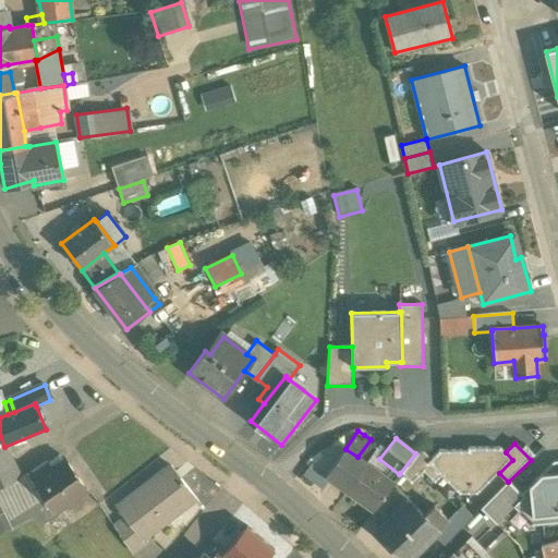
[(4,448),(0,449),(0,487),(19,478),(4,448)]
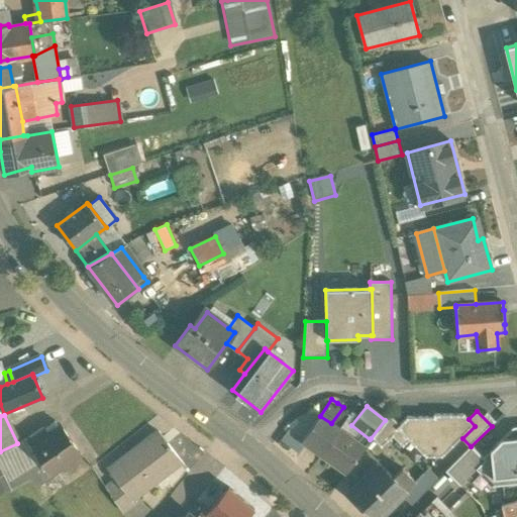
[(389,415),(371,438),(382,448),(393,437),(391,434),(397,428),(400,425),(389,415)]
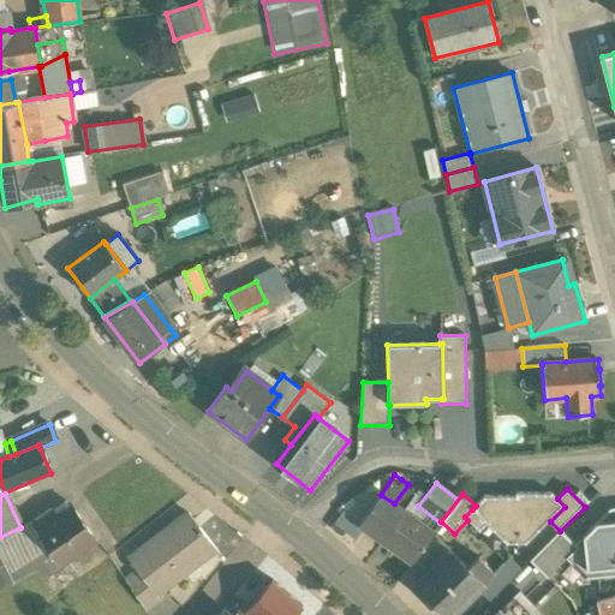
[(506,544),(518,544),(517,494),(484,494),(476,506),(472,511),(487,525),(506,544)]
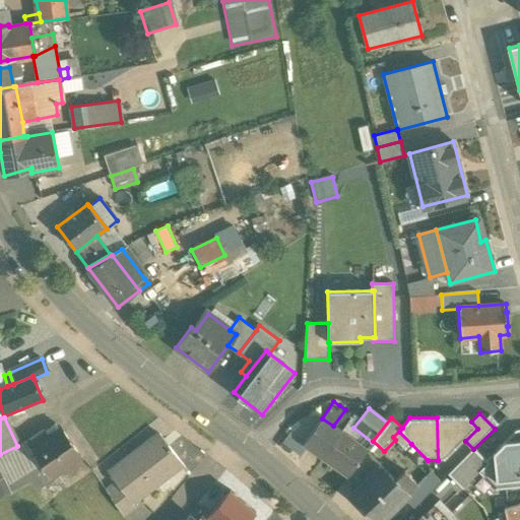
[(466,417),(437,417),(438,460),(445,460),(465,441),(477,429),(471,421),(466,417)]
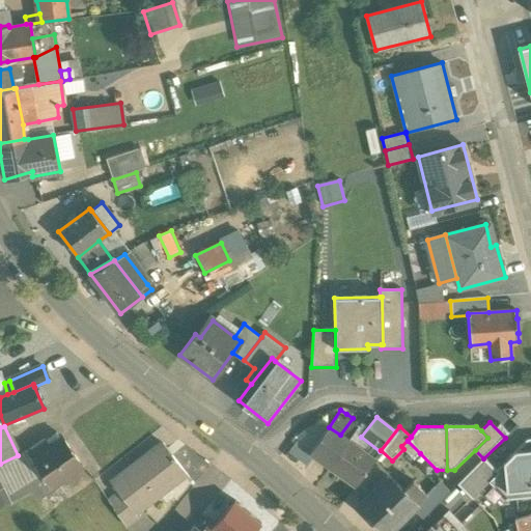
[(340,435),(329,427),(310,453),(331,468),(348,441),(340,435)]
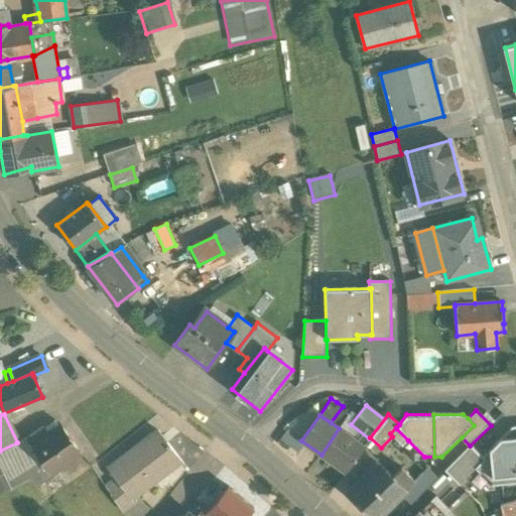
[(369,438),(351,424),(345,432),(364,445),(369,438)]
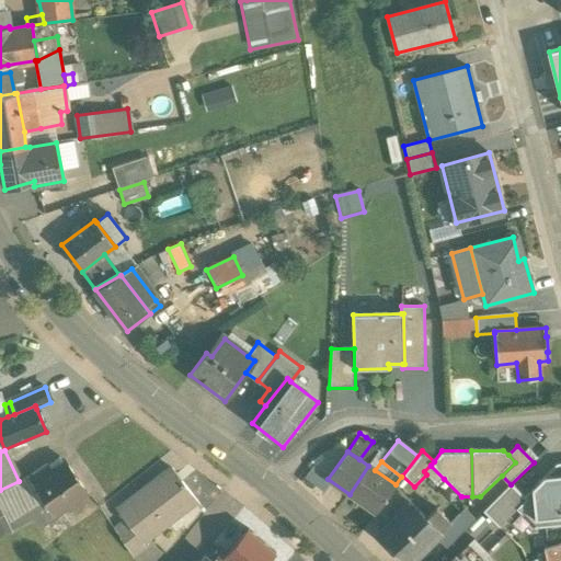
[(536,528),(560,525),(560,462),(557,464),(524,499),(526,501),(517,510),(536,528)]
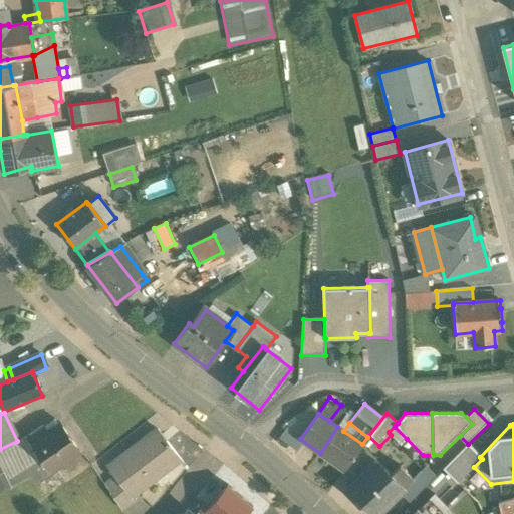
[(49,433),(44,427),(28,438),(52,472),(80,453),(60,425),(49,433)]
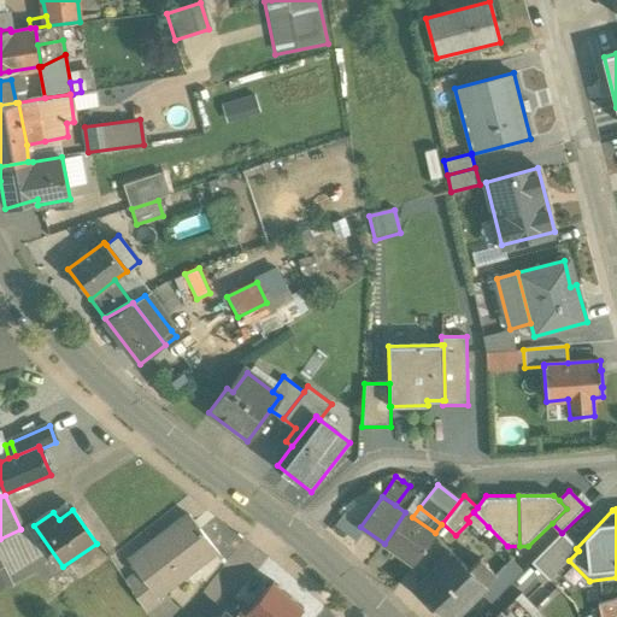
[(412,517),(405,512),(385,544),(412,563),(415,560),(434,535),(435,534),(435,533),(412,517)]
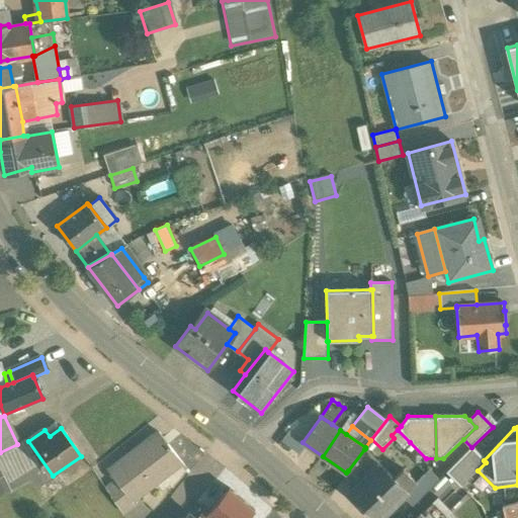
[(410,442),(398,430),(392,435),(394,438),(404,448),(410,442)]
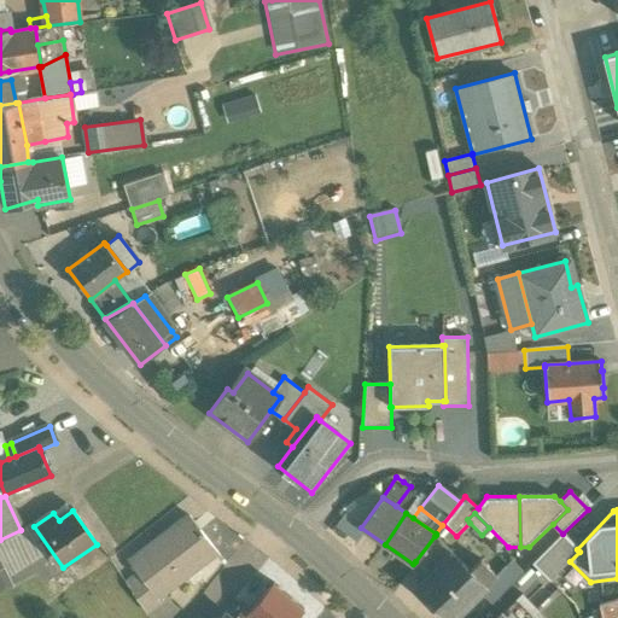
[(190,517),(130,563),(140,575),(157,598),(216,552),(190,517)]
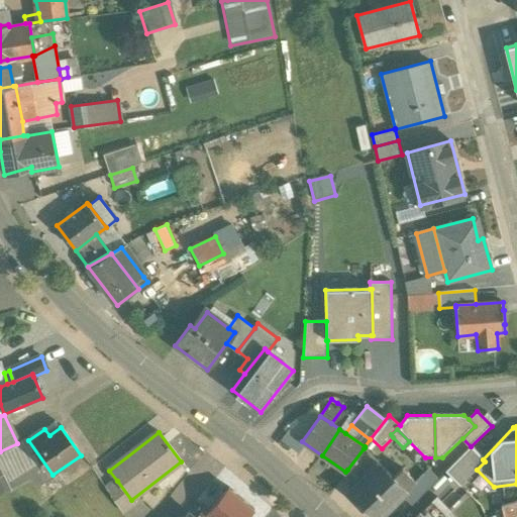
[(17,443),(0,451),(0,469),(3,476),(10,491),(31,478),(36,485),(53,475),(28,440),(17,443)]
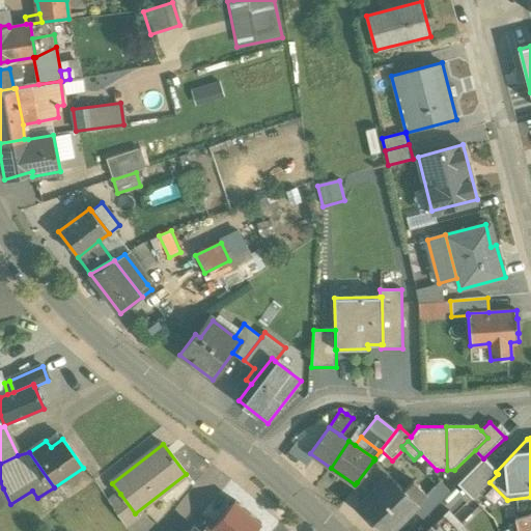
[(483,458),(456,485),(471,500),(490,482),(498,474),(496,472),(483,458)]
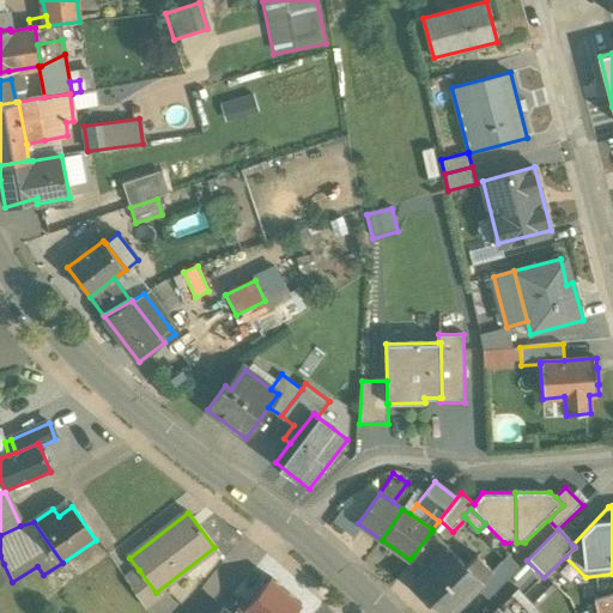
[(448,548),(431,532),(412,557),(426,569),(448,548)]
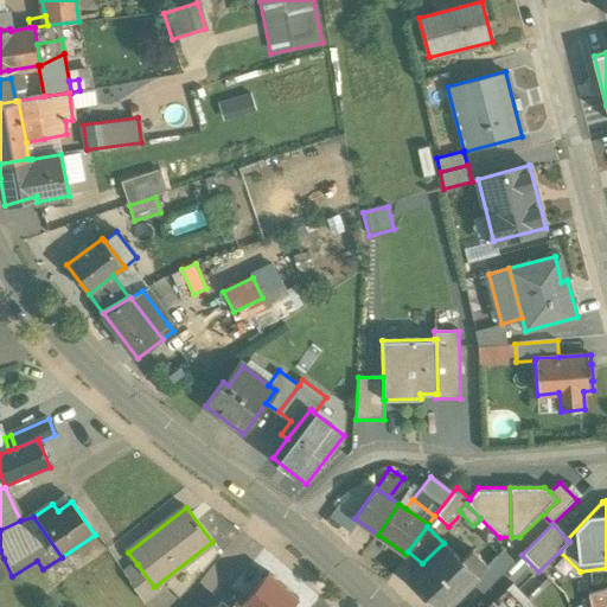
[(461,561),(443,543),(422,563),(413,573),(409,573),(410,576),(413,576),(442,606),(446,606),(473,582),(477,577),(461,561)]
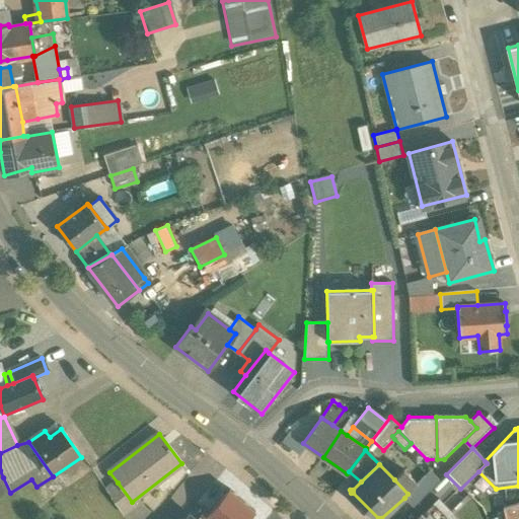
[(417,485),(403,470),(394,479),(408,494),(417,485)]
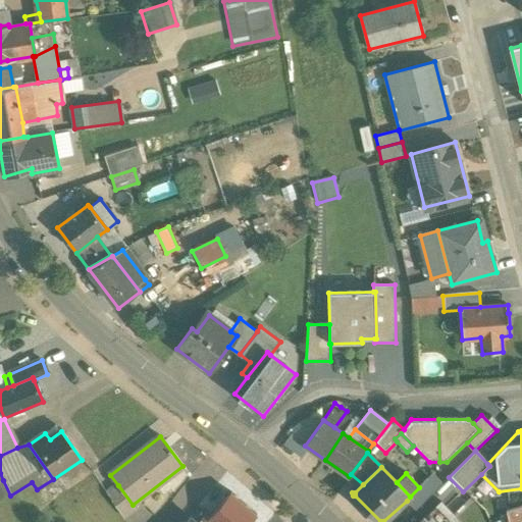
[(410,497),(407,501),(415,510),(441,484),(432,475),(419,487),(410,497)]
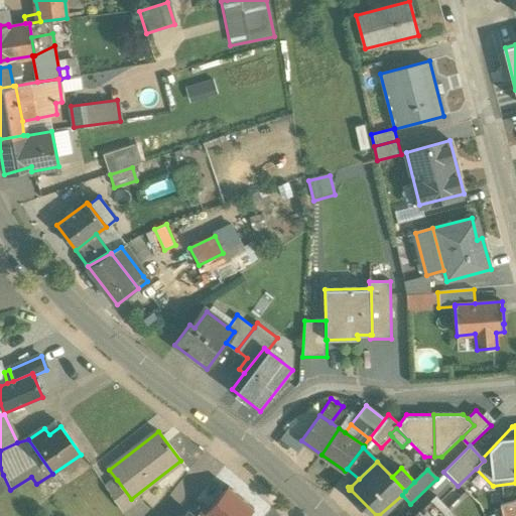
[(3,475),(0,476),(0,494),(10,490),(3,475)]
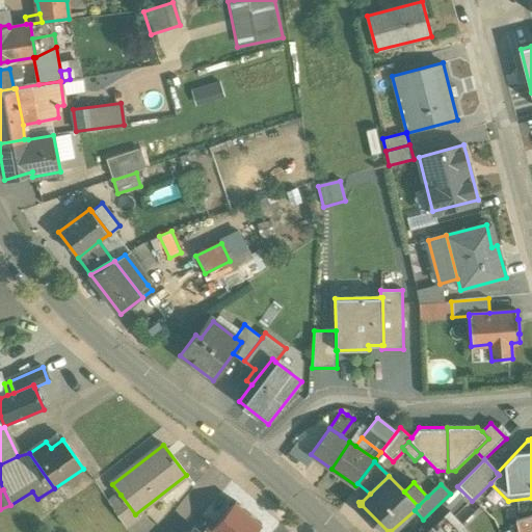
[(135,514),(121,495),(110,502),(127,527),(138,519),(135,514)]
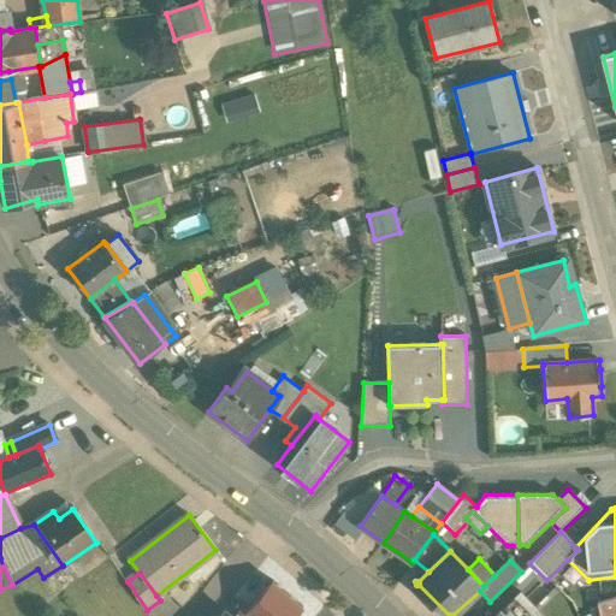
[(296,615),(303,608),(272,581),(247,610),(246,611),(250,615),(296,615)]
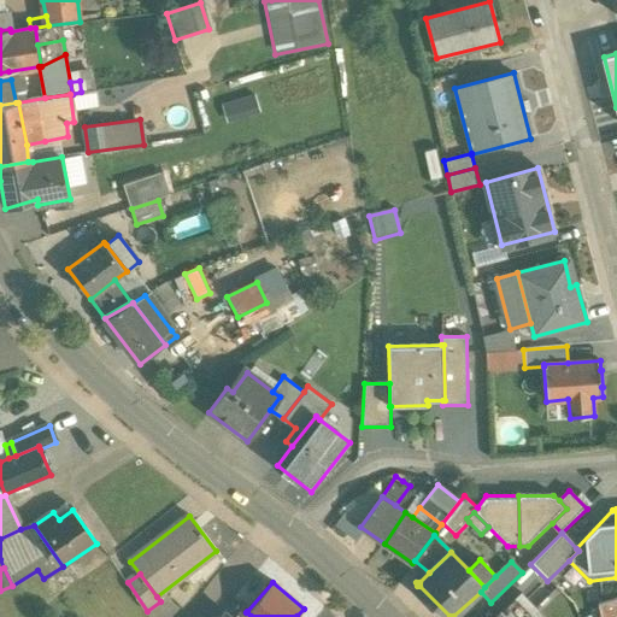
[(519,594),(501,613),(505,616),(529,616),(535,611),(519,594)]
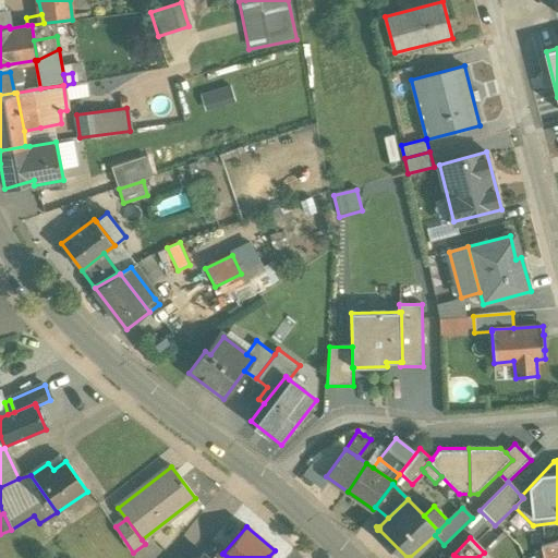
[(557,557),(557,541),(541,546),(543,557),(557,557)]
